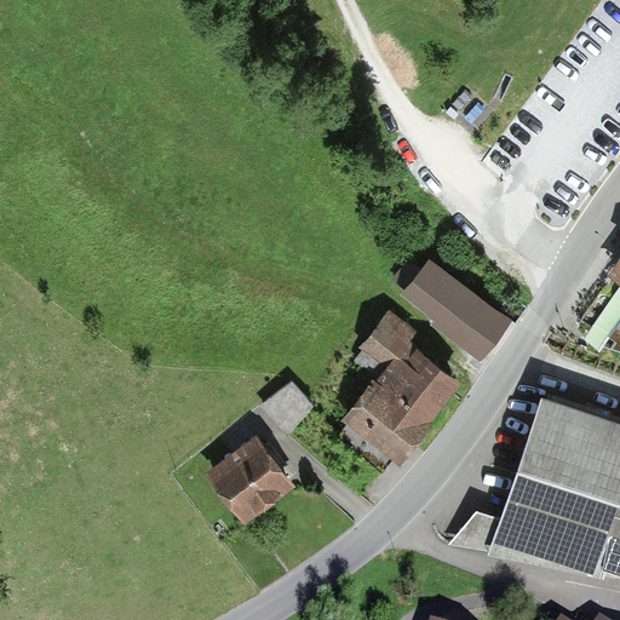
[(619,248),(609,267),(619,274),(619,314),(602,342),(619,348),(619,248)]
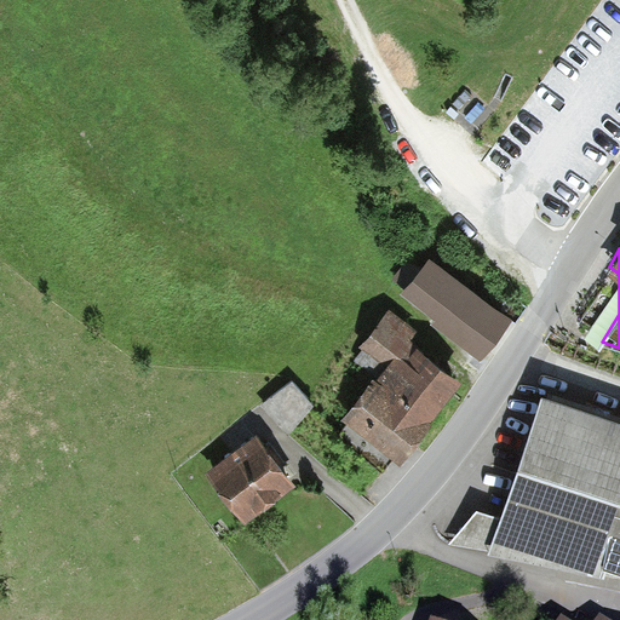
[(422,264),(397,300),(478,355),(503,320),(422,264)]
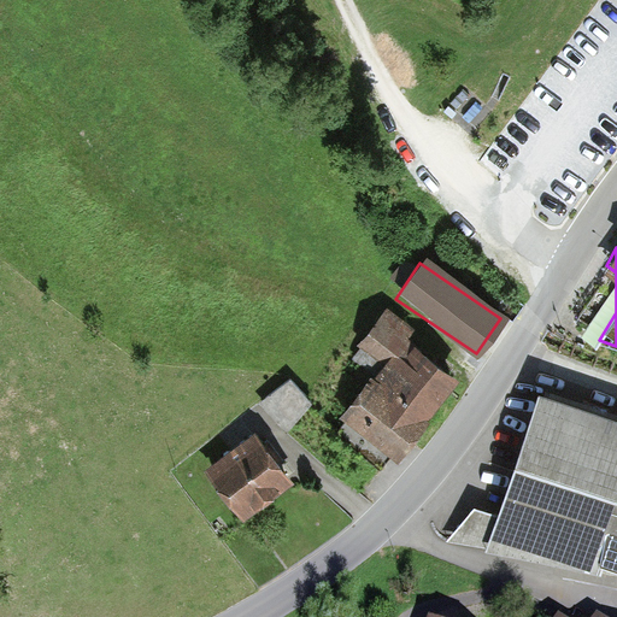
[(394,460),(457,381),(378,318),(358,345),(382,364),(340,418),(394,460)]
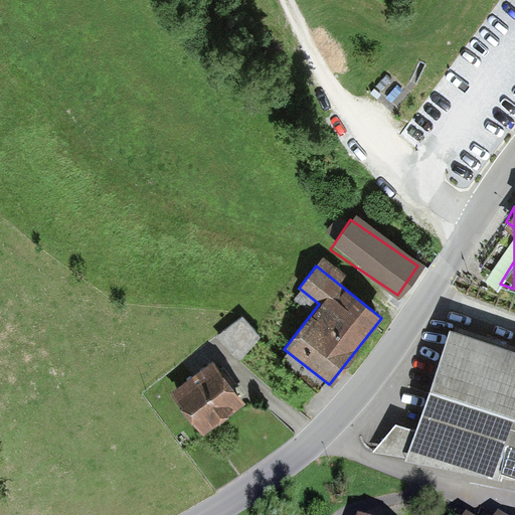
[(242,311),(219,333),(241,356),(265,335),(242,311)]
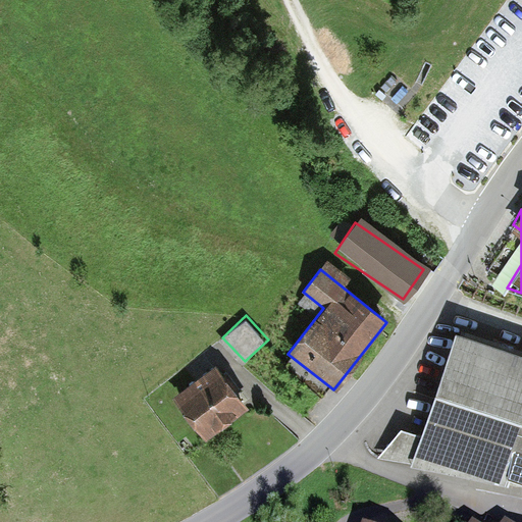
[(423,434),(401,427),(374,460),(521,489),(521,354),(455,330),(423,434)]
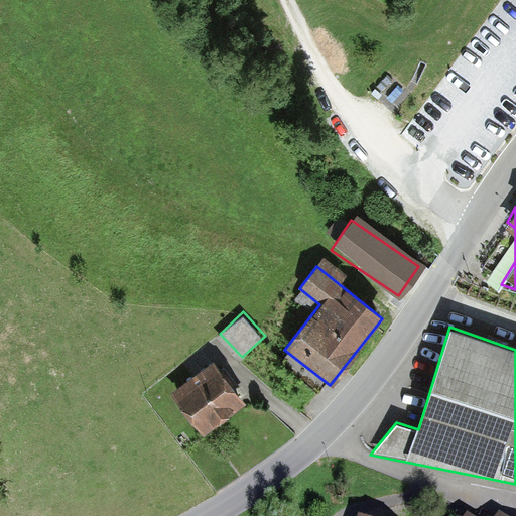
[(211,369),(171,398),(202,437),(241,407),(211,369)]
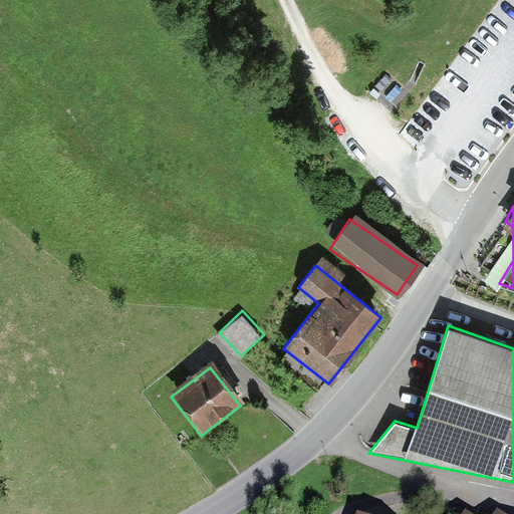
All buildings are outlined.
